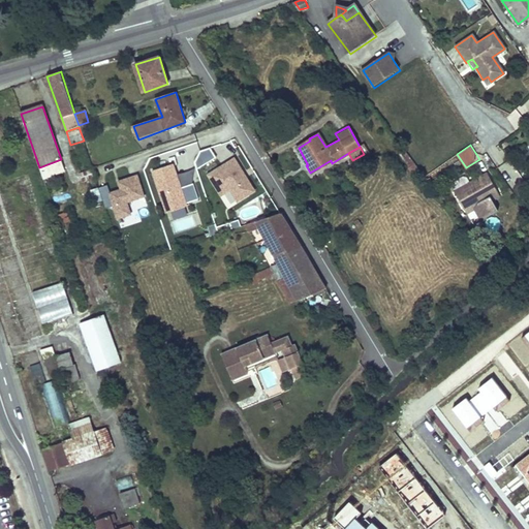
[(201,161),(213,158),(211,149),(198,152),(201,161)]
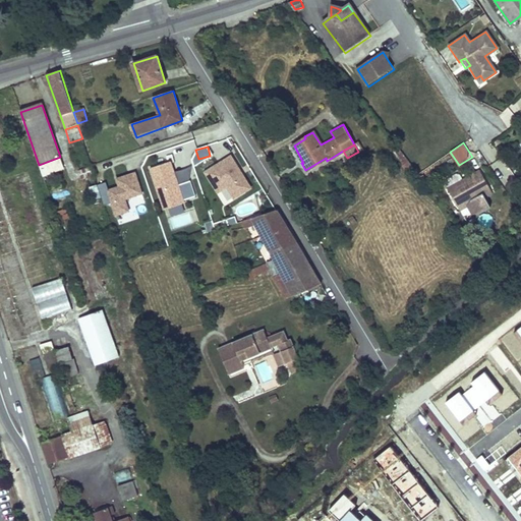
[(203,171),(224,206),(252,188),(232,154),(203,171)]
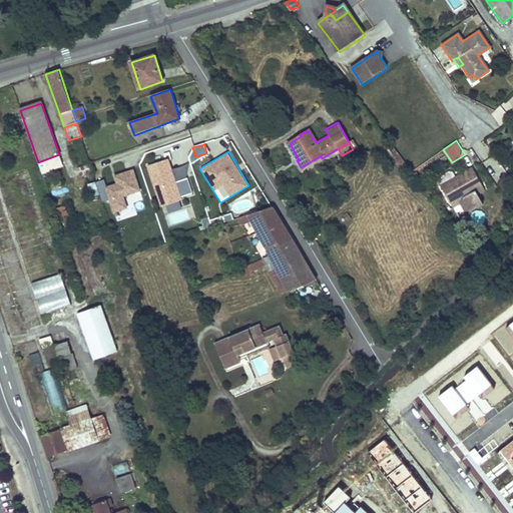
[(184,165),(172,168),(169,157),(147,164),(158,205),(193,195),(184,165)]
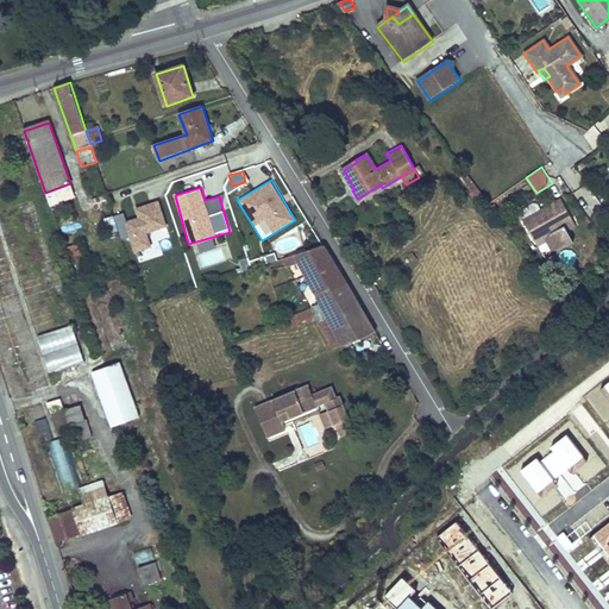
[(537,211),(519,220),(532,243),(547,233),(560,227),(563,231),(572,225),(557,199),(537,211)]
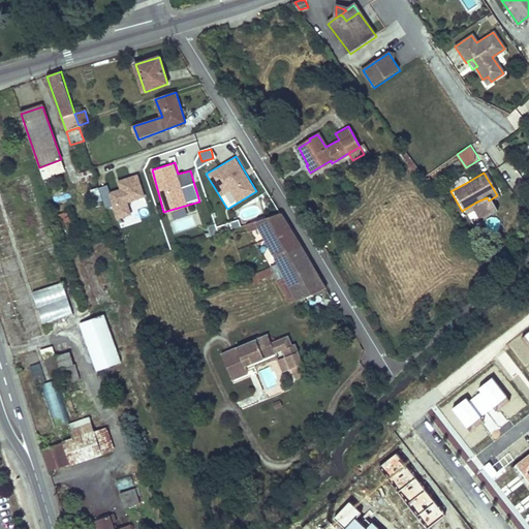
[(138,174),(117,180),(120,188),(110,191),(107,185),(98,187),(104,208),(112,206),(116,220),(133,215),(129,201),(146,197),(138,174)]
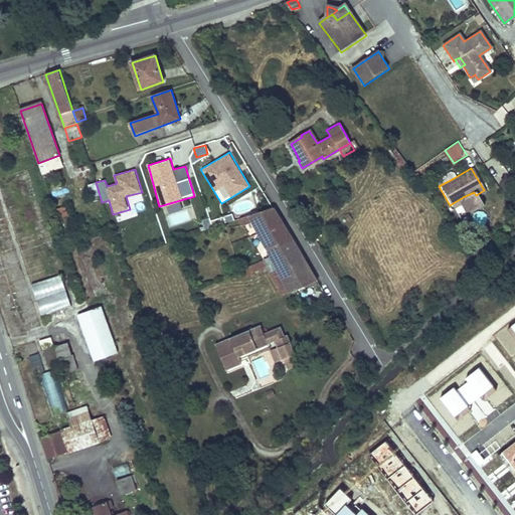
[(439,186),(454,178),(451,172),(449,172),(437,178),(436,181),(439,186)]
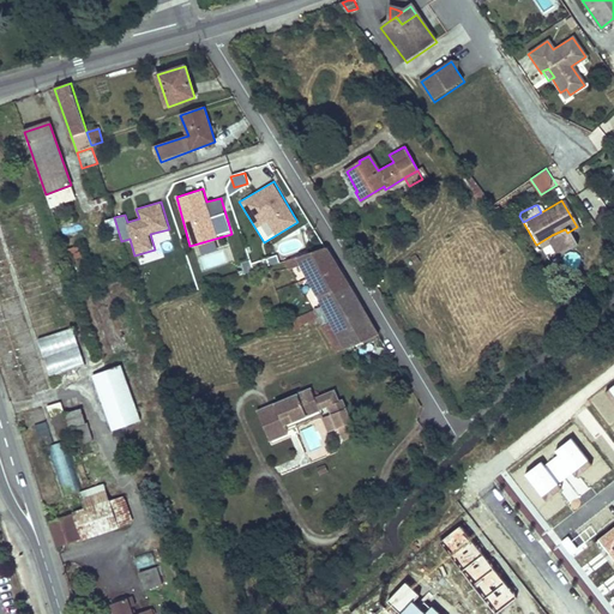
[(576,247),(567,233),(565,229),(552,235),(554,240),(564,256),(576,247)]
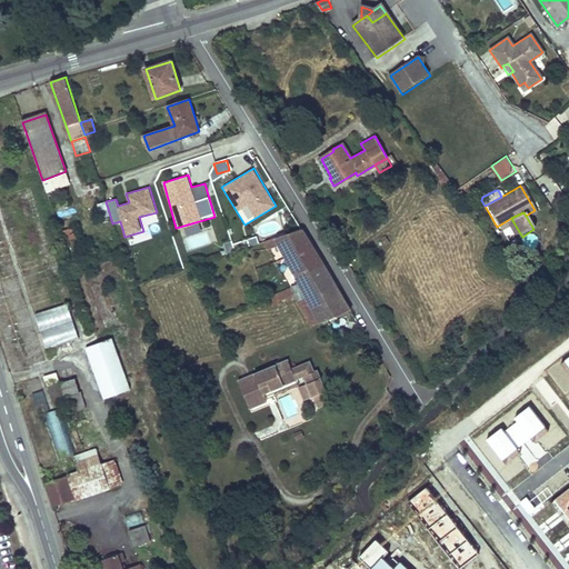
[(513,222),(511,218),(497,227),(499,230),(509,225),(513,222)]
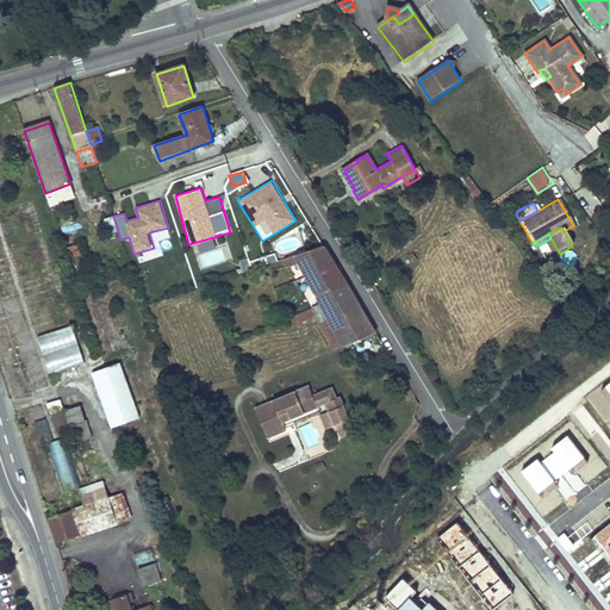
[(560,254),(551,238),(546,241),(555,256),(560,254)]
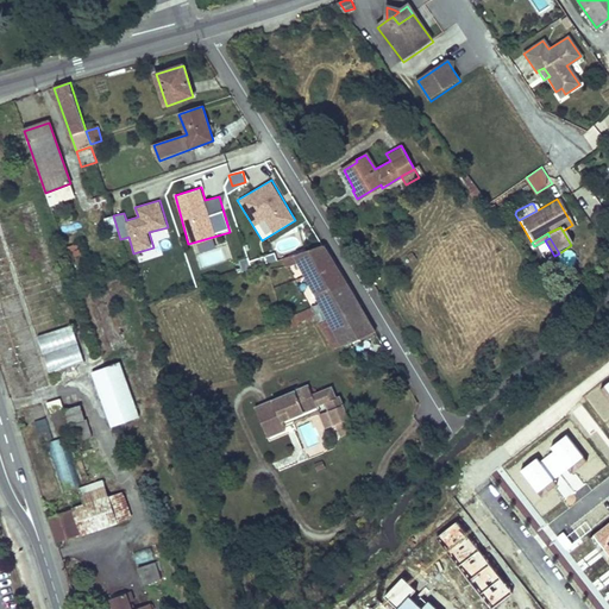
[(199,242),(200,251),(215,249),(214,240),(199,242)]
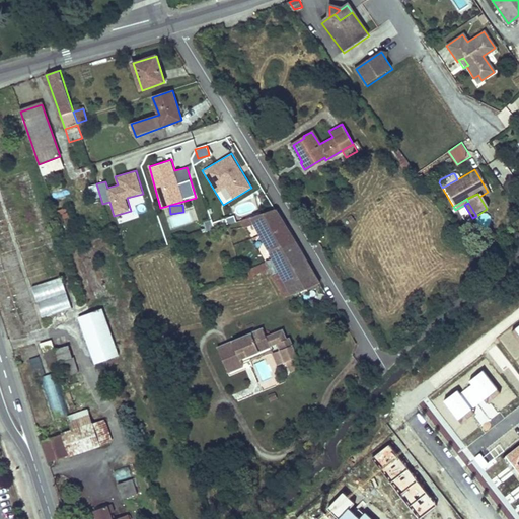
[(319,284),(316,279),(294,242),(275,210),(236,223),(238,226),(240,226),(242,229),(254,225),(268,251),(270,253),(289,289),(293,297),(319,284)]
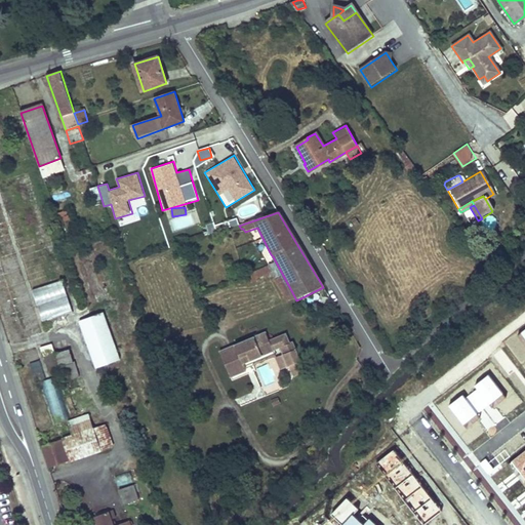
[(174,216),(175,227),(192,226),(191,215),(174,216)]
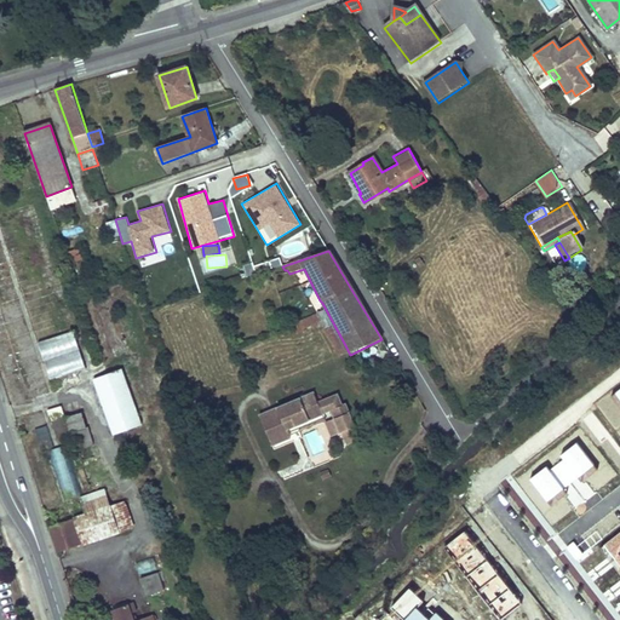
[(86,264),(73,269),(78,280),(90,276),(86,264)]
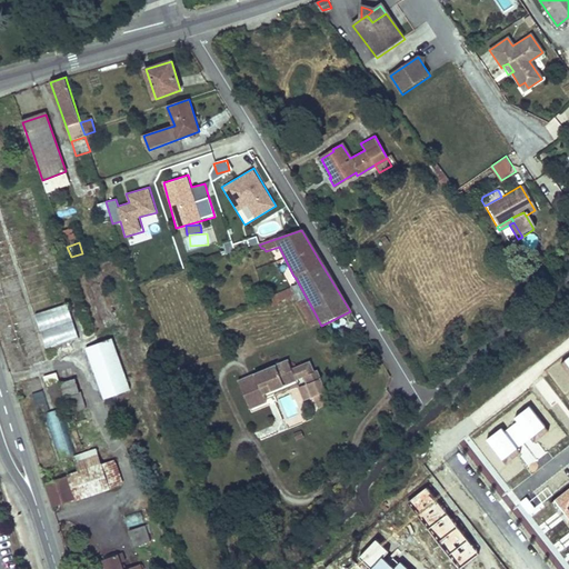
[(321,326),(317,317),(296,278),(291,280),(295,286),(291,288),(292,289),(296,296),(308,319),(313,329),(321,326)]
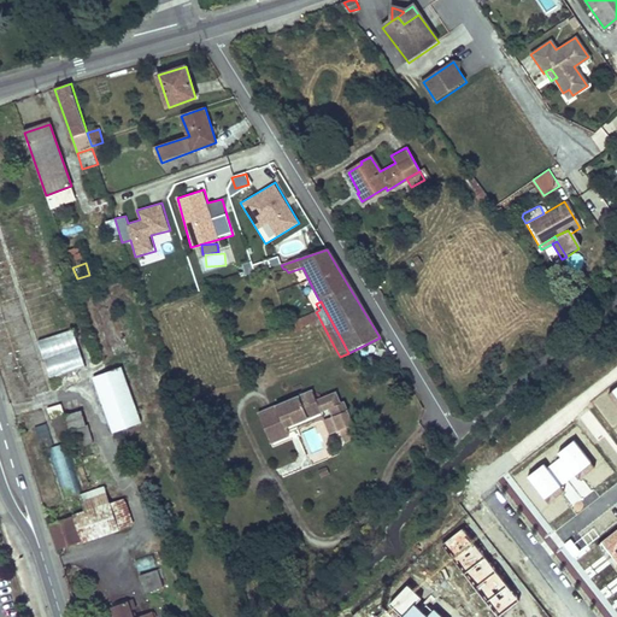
[(295,334),(318,322),(321,321),(317,313),(292,327),(291,327),(292,329),(295,334)]
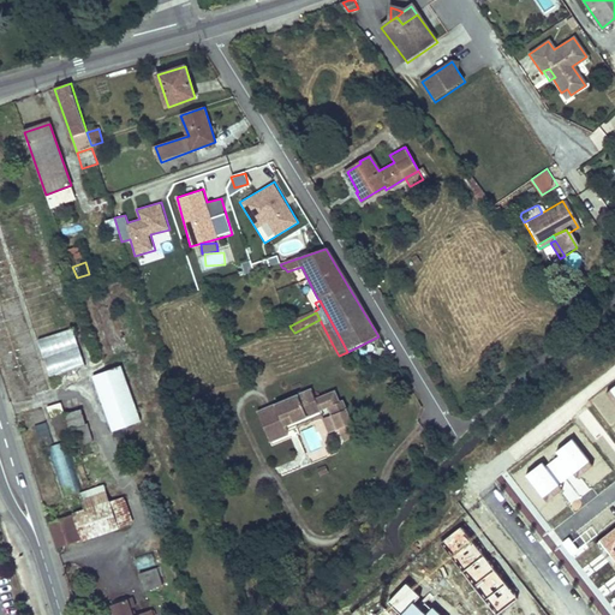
[(73,330),(40,342),(53,378),(87,368),(73,330)]
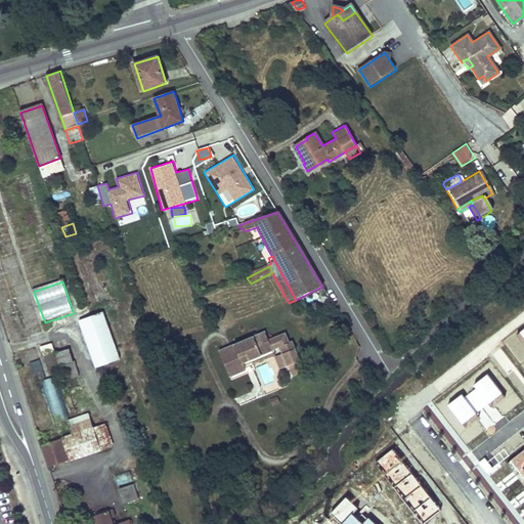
[(96,368),(108,364),(120,359),(104,313),(92,317),(80,321),(96,368)]
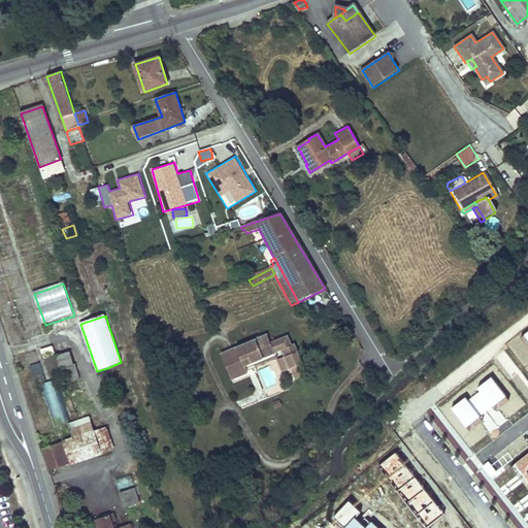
[(267,335),(221,355),(232,382),(248,374),(246,372),(244,367),(275,354),(270,343),(267,335)]
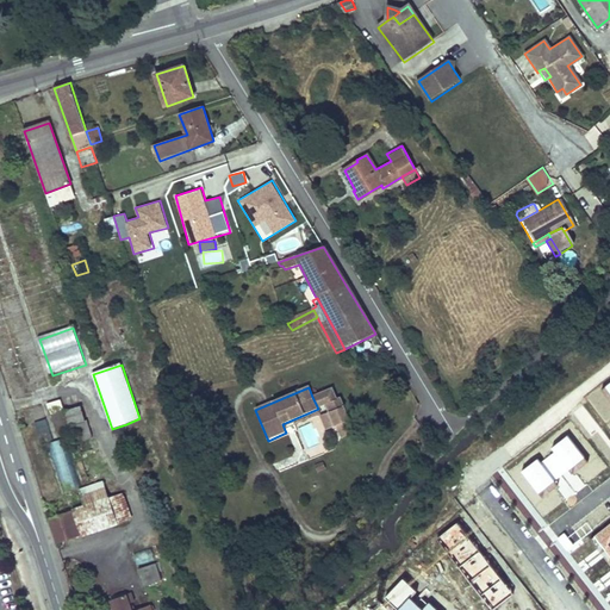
[(312,397),(318,409),(328,404),(337,425),(342,437),(354,433),(349,421),(350,419),(340,398),(336,399),(331,388),(312,397)]
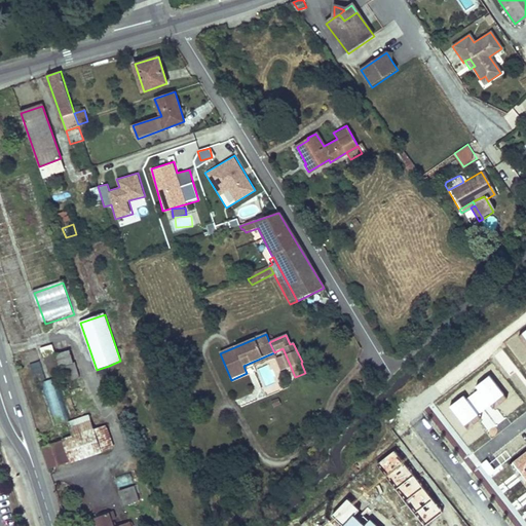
[(51,346),(41,349),(44,358),(53,354),(51,346)]
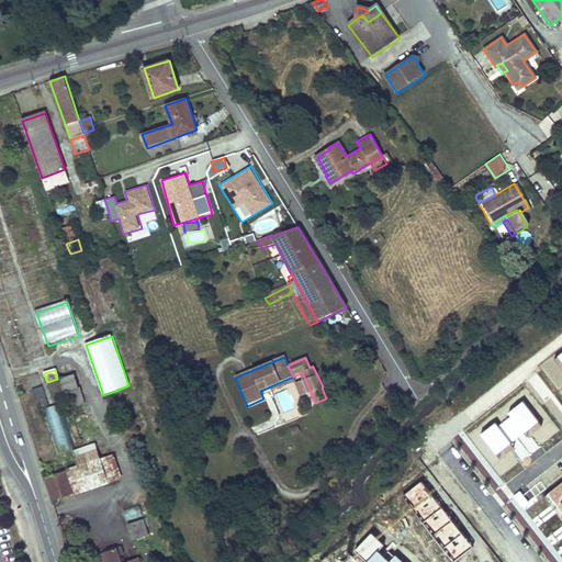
[(295,382),(301,396),(311,392),(302,372),(293,377),(295,382)]
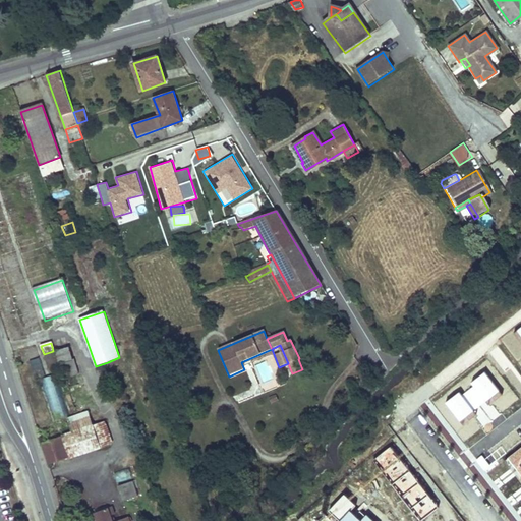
[(68,348),(56,351),(59,363),(61,363),(65,379),(78,374),(74,359),(72,359),(68,348)]
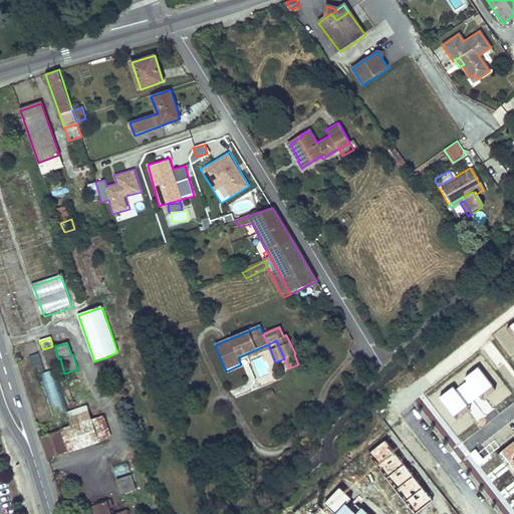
[(238,357),(240,362),(270,349),(268,344),(238,357)]
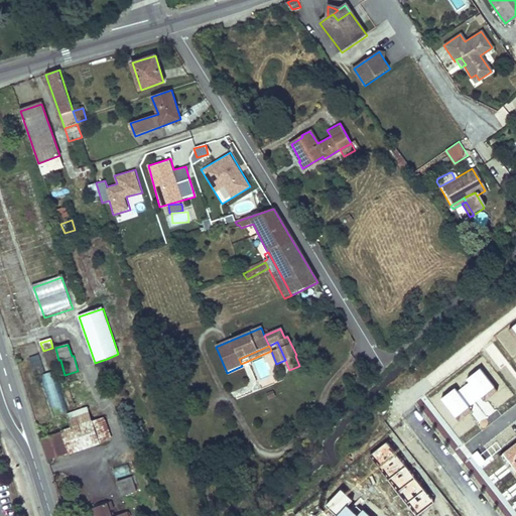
[(40,355),(31,356),(32,366),(41,365),(40,355)]
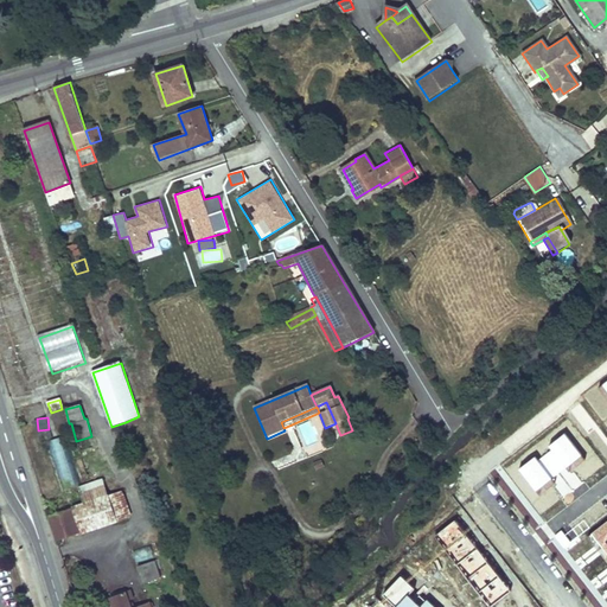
[(64,489),(77,484),(61,436),(46,442),(64,489)]
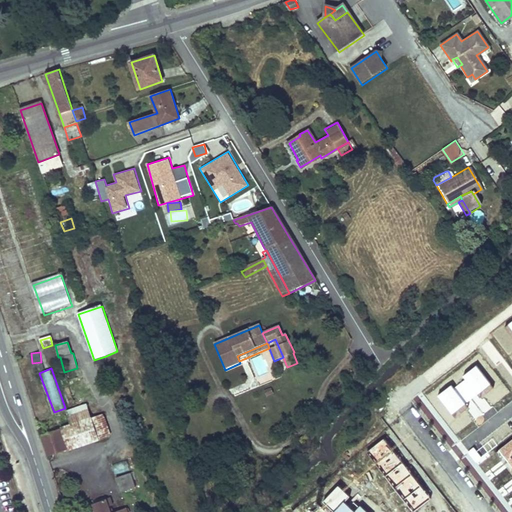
[(85,407),(66,414),(70,426),(90,419),(85,407)]
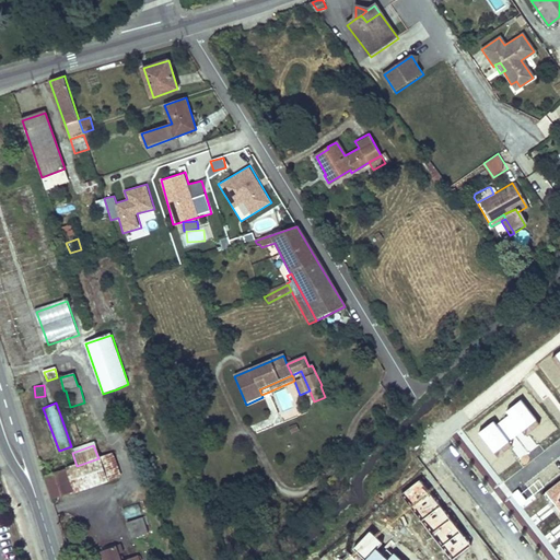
[(98,458),(77,466),(86,488),(118,477),(111,455),(98,458)]
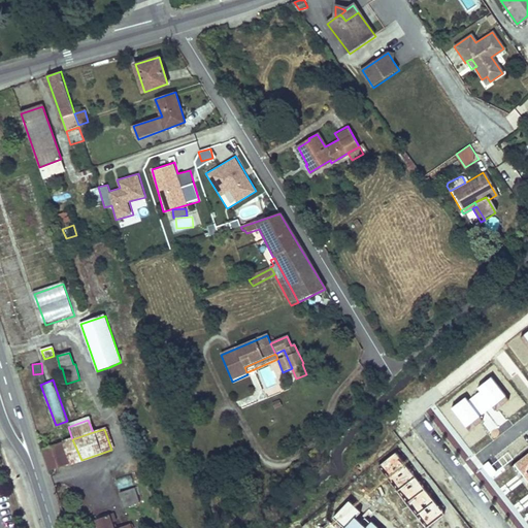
[(72,439),(61,443),(67,465),(81,460),(72,439)]
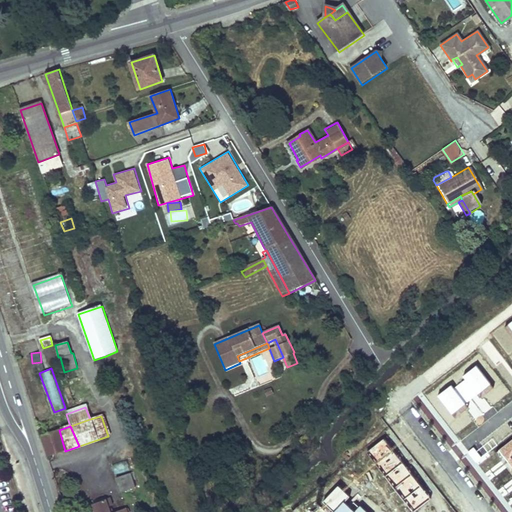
[(59,430),(41,436),(48,457),(65,451),(59,430)]
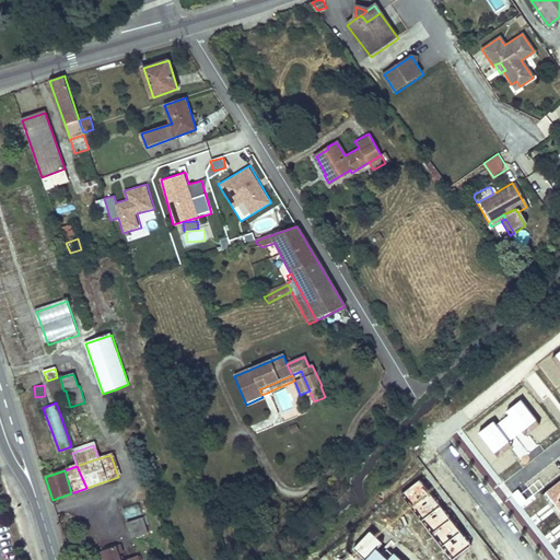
[(138,502),(123,509),(127,520),(142,514),(138,502)]
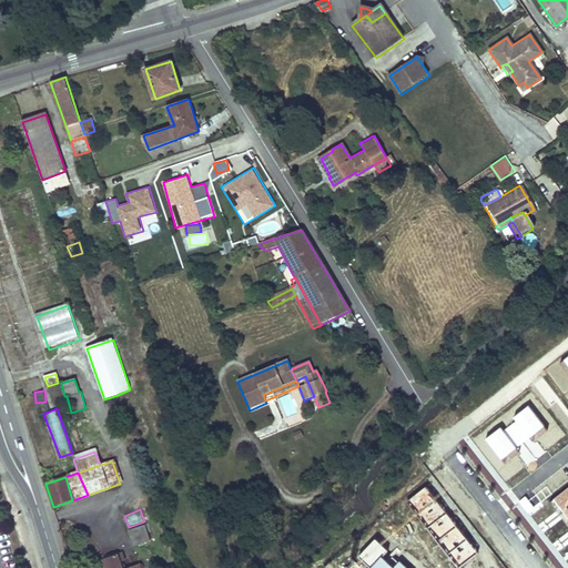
[(144,525),(130,530),(135,545),(150,539),(144,525)]
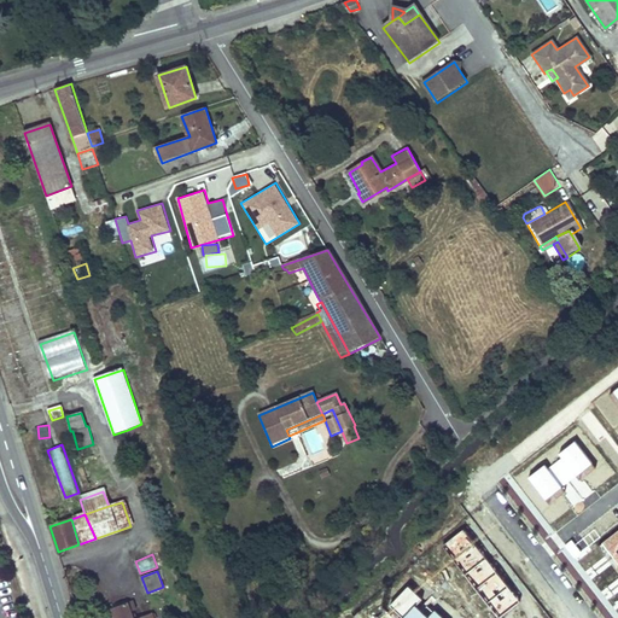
[(132,601),(111,608),(114,617),(133,617),(130,611),(135,610),(132,601)]
